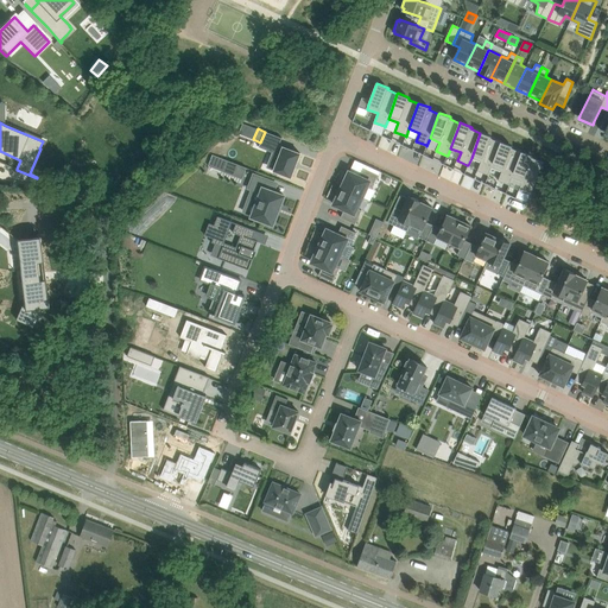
[(283,156),(277,171),(293,178),(303,154),(282,146),(284,139),(267,132),(261,147),(283,156)]
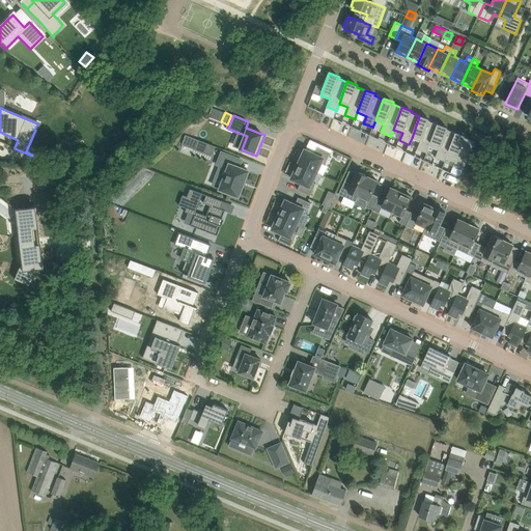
[(419,116),(412,138),(420,141),(417,149),(426,152),(427,152),(429,146),(437,124),(428,120),(429,119),(419,115),(419,116)]
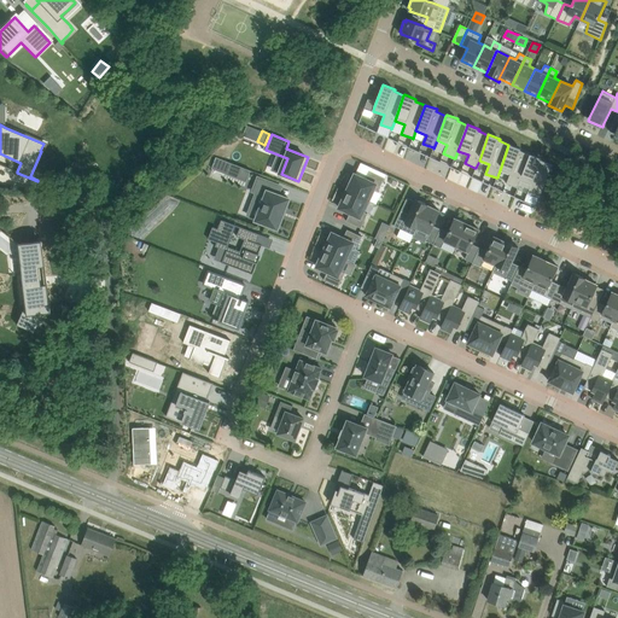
[(508,145),(500,170),(509,174),(507,184),(517,187),(518,188),(522,180),(530,155),(520,150),(520,149),(509,144),(508,145)]
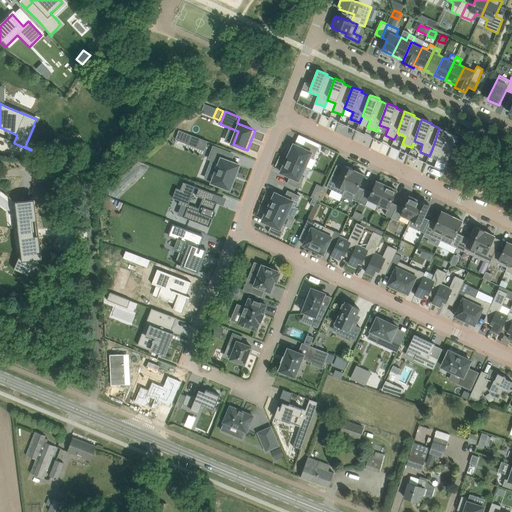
[(439,128),(432,149),(440,152),(437,160),(446,163),(447,164),(457,137),(448,133),(449,131),(439,127),(439,128)]
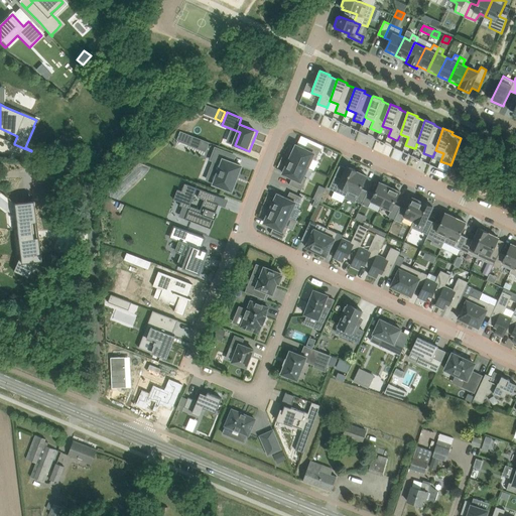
[(206,152),(210,142),(191,135),(191,136),(188,145),(206,152)]
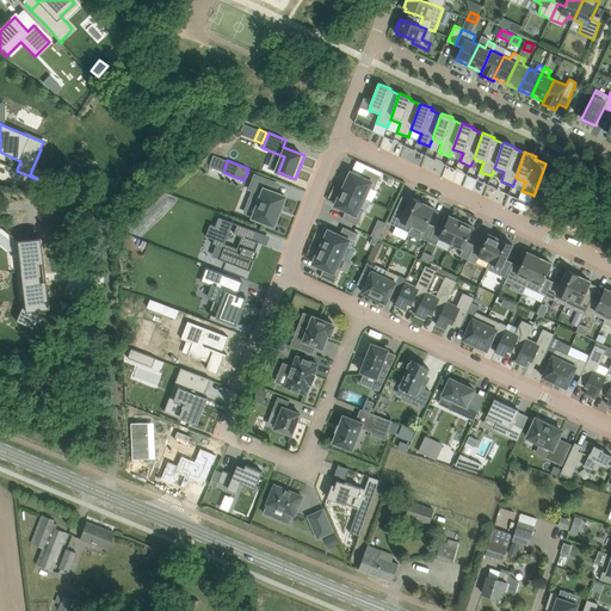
[(351,172),(343,189),(364,198),(370,187),(374,190),(381,176),(365,168),(362,177),(351,172)]
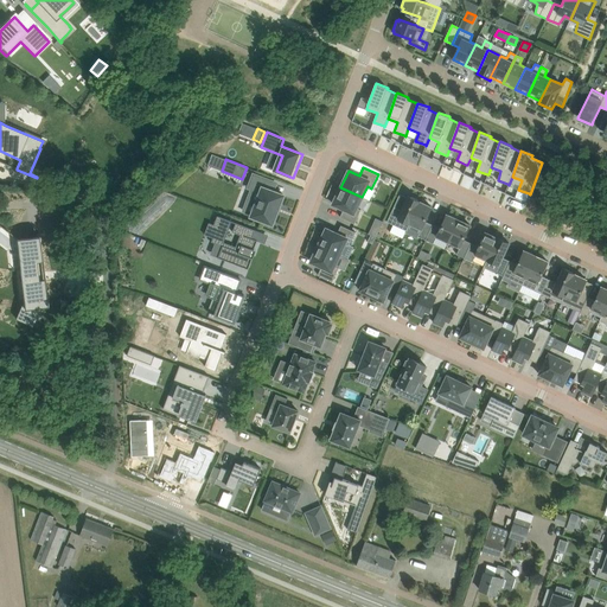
[(280,206),(283,196),(270,190),(274,181),(254,173),(248,187),(261,192),(251,216),(273,224),(278,213),(280,206)]
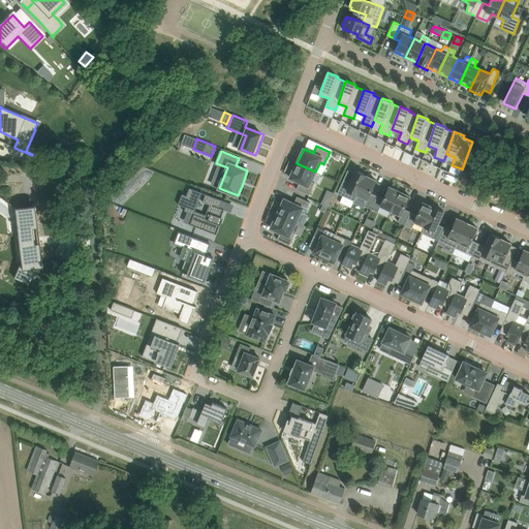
[(315,172),(297,163),(296,165),(294,164),(290,173),(292,174),(290,178),(300,182),(297,189),(309,195),(315,183),(311,181),(315,172)]
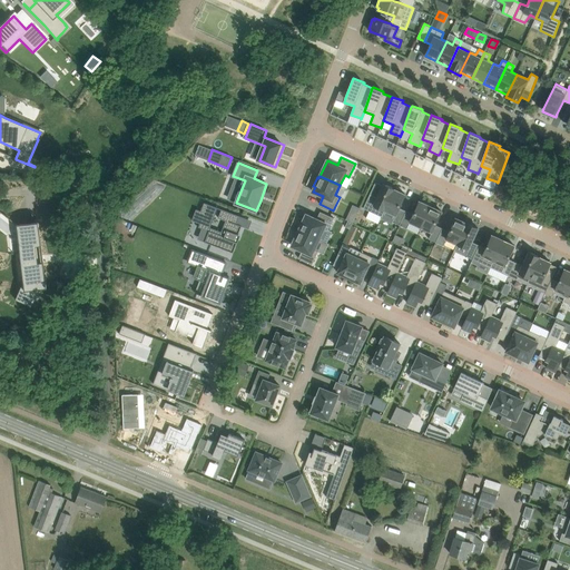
[(370,194),(364,208),(382,217),(385,210),(395,189),(383,184),(377,197),(370,194)]
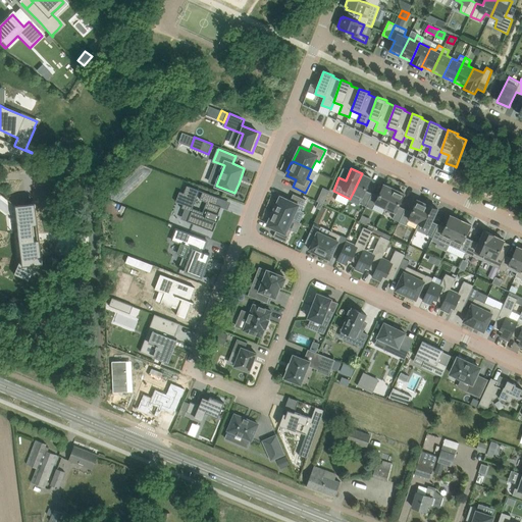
[(362,173),(353,193),(362,197),(360,203),(366,206),(372,194),(366,191),(371,178),(362,173)]
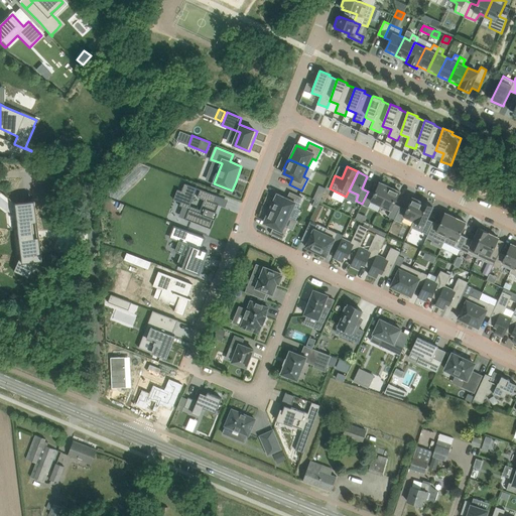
[(368,191),(362,204),(369,207),(371,201),(381,206),(390,186),(380,182),(374,195),(368,191)]
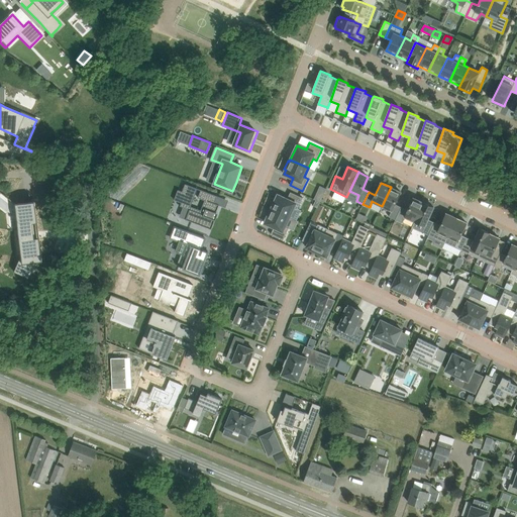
[(214,218),(219,205),(214,203),(217,197),(201,190),(198,198),(205,201),(201,210),(191,207),(198,189),(185,184),(182,192),(178,190),(174,200),(181,203),(180,206),(189,210),(186,219),(211,229),(214,221),(215,221),(216,219),(214,218)]
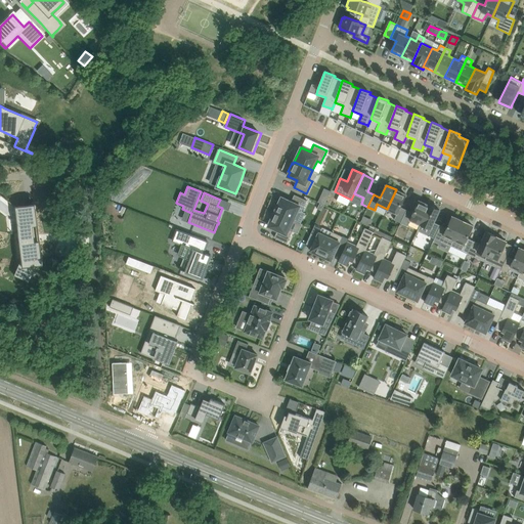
[(396,189),(387,209),(397,213),(394,219),(397,220),(401,222),(407,210),(400,207),(406,194),(396,189)]
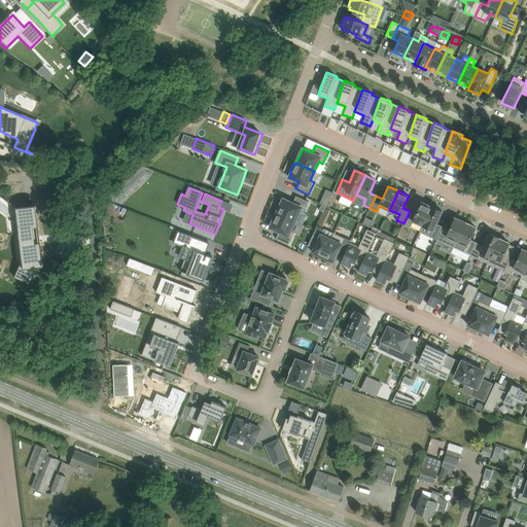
[(277,212),(295,221),(300,212),(303,214),(309,202),(292,194),(289,201),(283,198),(277,212)]
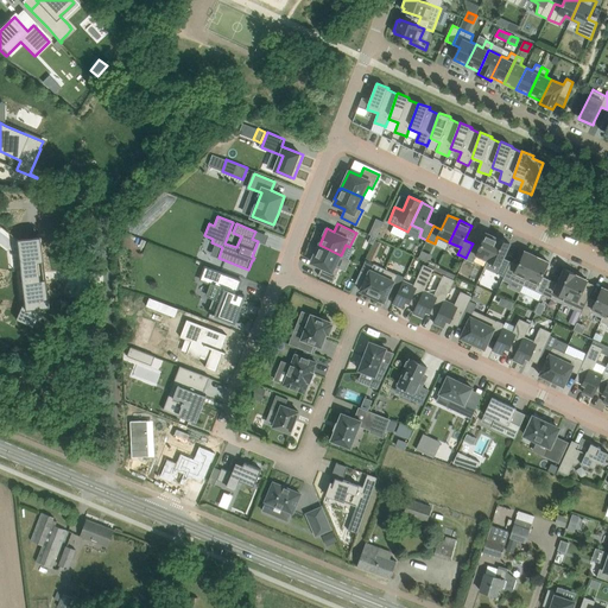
[(379,232),(372,228),(369,234),(377,238),(379,232)]
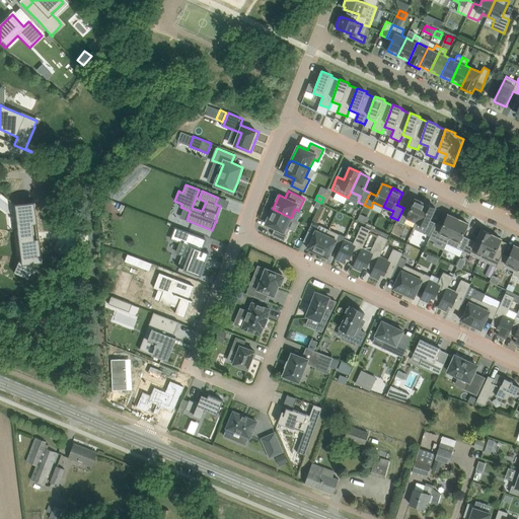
[(403,208),(397,220),(403,223),(406,217),(417,222),(426,203),(425,203),(416,199),(410,211),(403,208)]
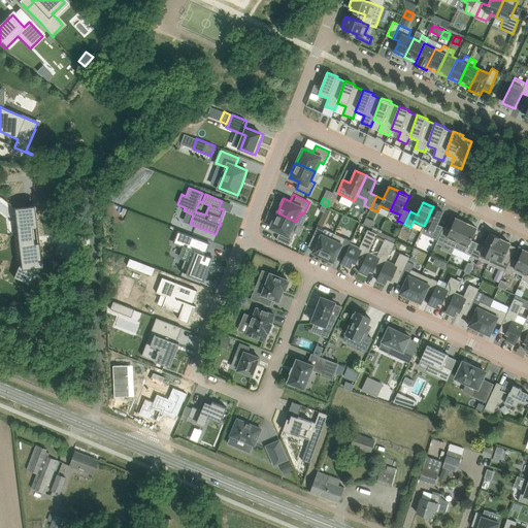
[(22,260),(14,277),(30,284),(37,267),(43,266),(36,205),(15,207),(22,260)]
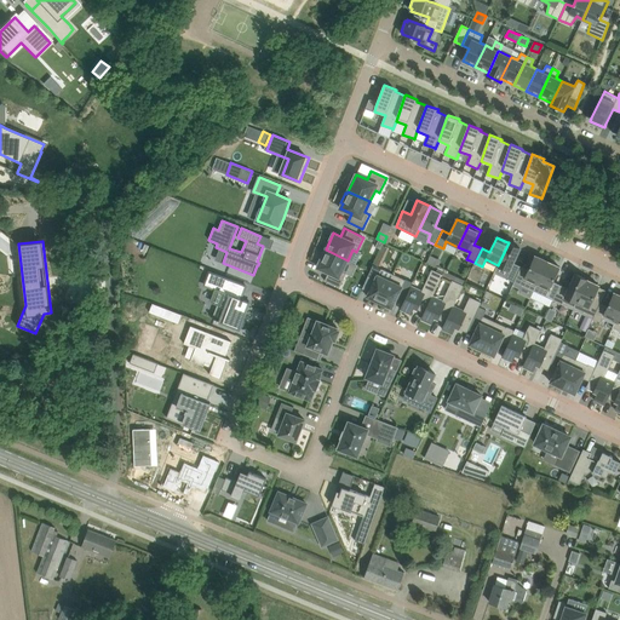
[(498,265),(494,273),(506,279),(515,282),(521,267),(514,263),(521,248),(509,242),(498,265)]
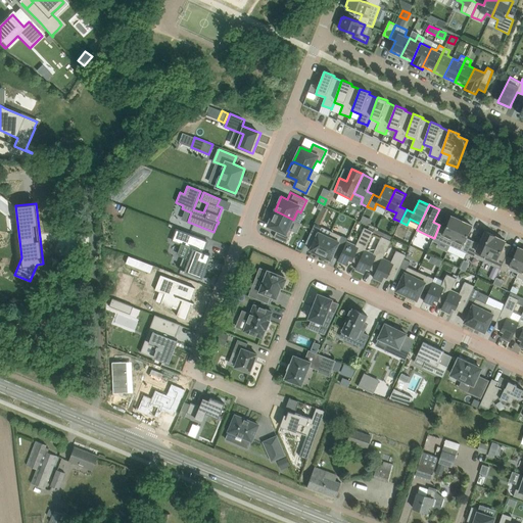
[(293,220),(275,210),(268,226),(277,230),(274,237),(287,242),(292,231),(289,229),(293,220)]
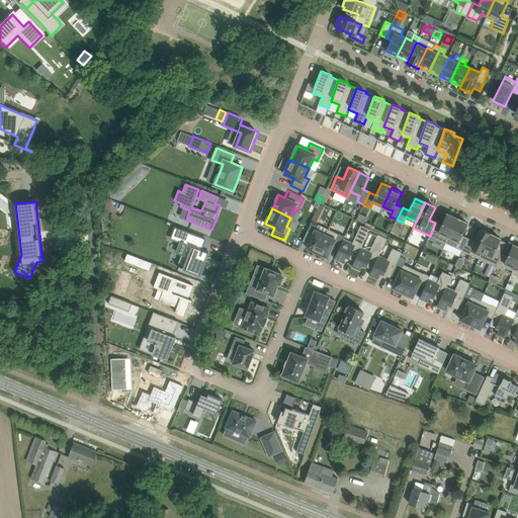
[(435,223),(430,236),(436,239),(446,243),(449,237),(457,219),(447,213),(442,226),(435,223)]
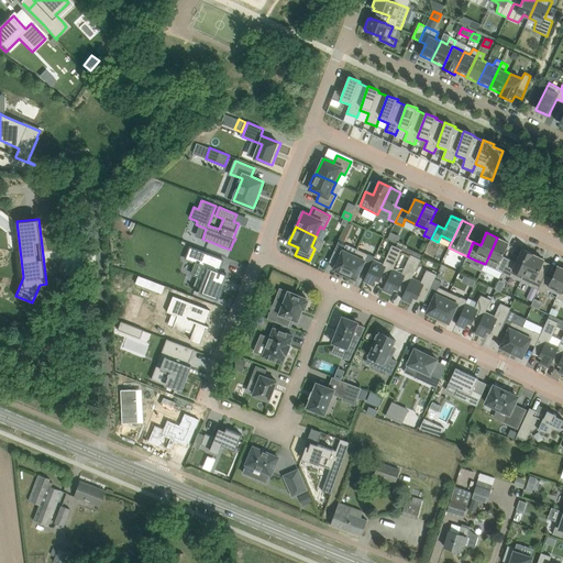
[(488,257),(485,264),(496,269),(503,273),(509,258),(503,255),(508,242),(497,238),(488,257)]
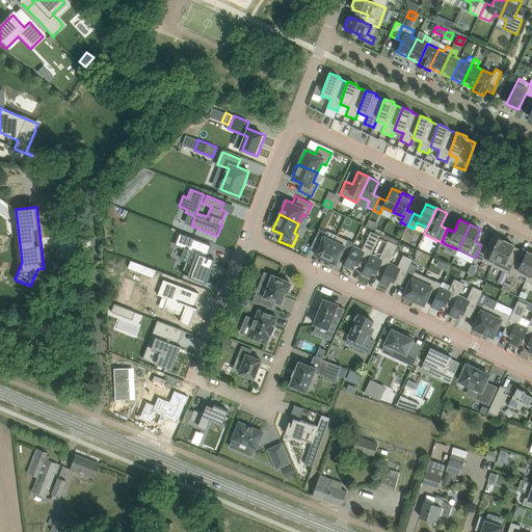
[(322,241),(315,255),(326,260),(338,235),(320,228),(316,238),(322,241)]
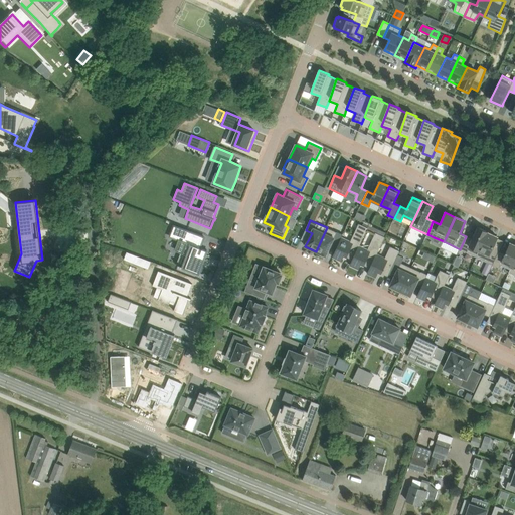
[(338,245),(333,256),(341,261),(344,255),(352,260),(359,245),(360,246),(368,228),(359,223),(350,241),(342,237),(338,245)]
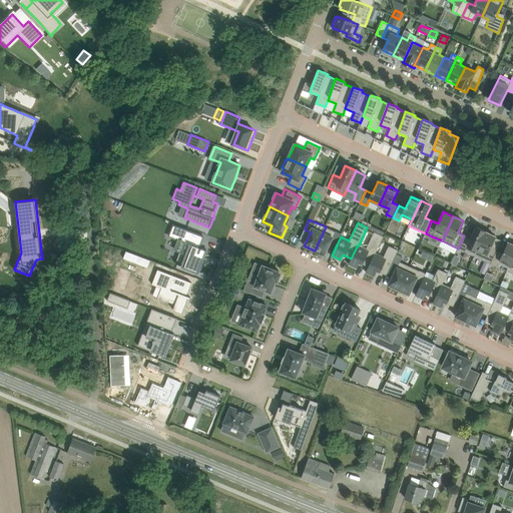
[(173,224),(169,235),(177,239),(174,248),(180,250),(179,252),(175,264),(178,265),(177,266),(181,267),(181,266),(198,273),(206,249),(199,247),(203,236),(173,224)]
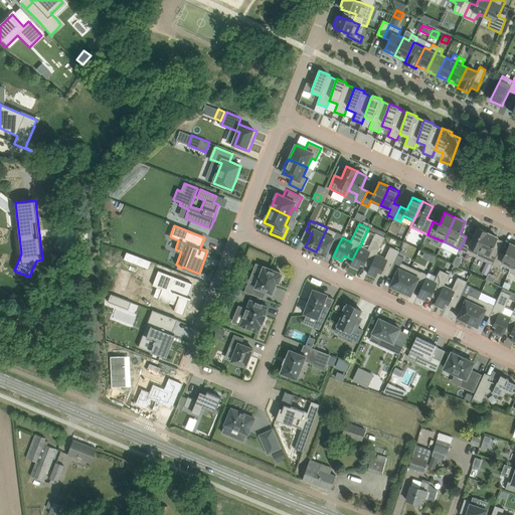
[(376,232),(385,237),(387,233),(369,225),(367,229),(375,233),(376,232)]
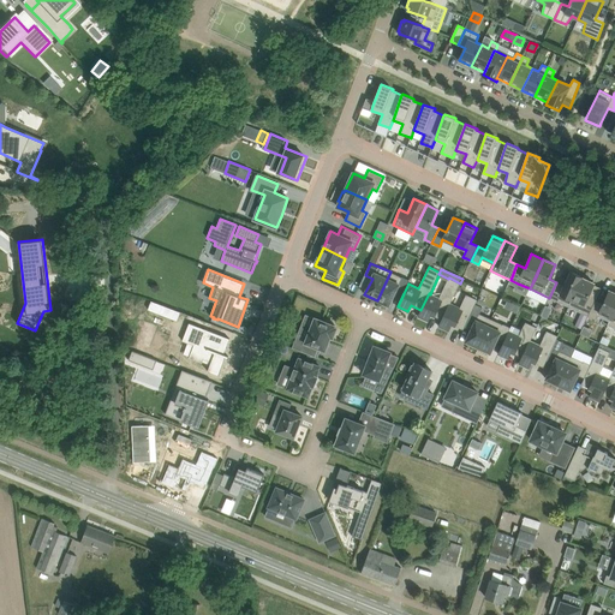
[(390,272),(377,300),(389,305),(396,290),(404,293),(408,284),(410,280),(402,276),(402,278),(390,272)]
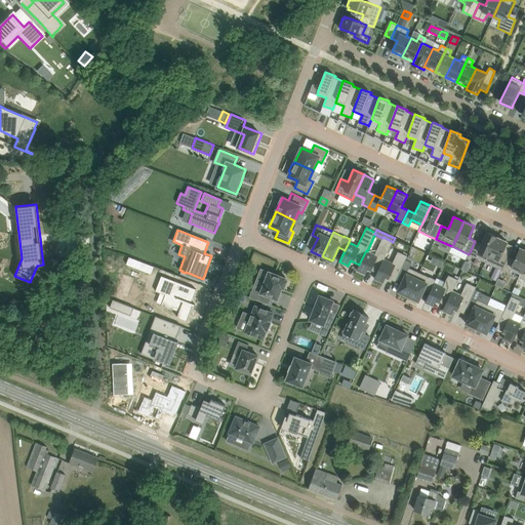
[(475,241),(469,254),(475,257),(485,261),(488,255),(497,237),(487,232),(481,244),(475,241)]
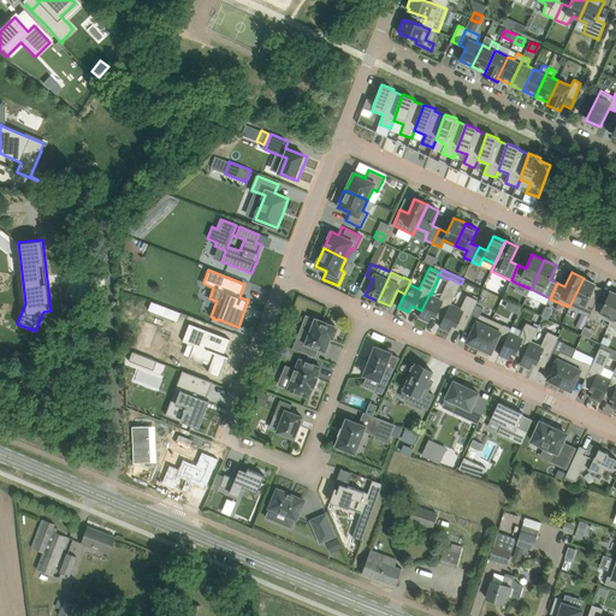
[(421,311),(419,317),(430,321),(432,315),(443,320),(450,303),(451,304),(461,284),(450,278),(449,279),(440,298),(431,295),(430,294),(421,311)]
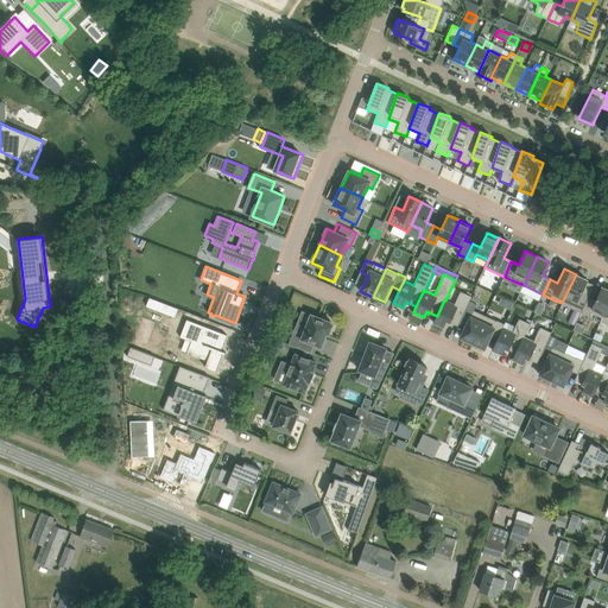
[(565,296),(562,303),(574,309),(582,312),(588,298),(581,295),(587,282),(588,280),(576,274),(565,296)]
